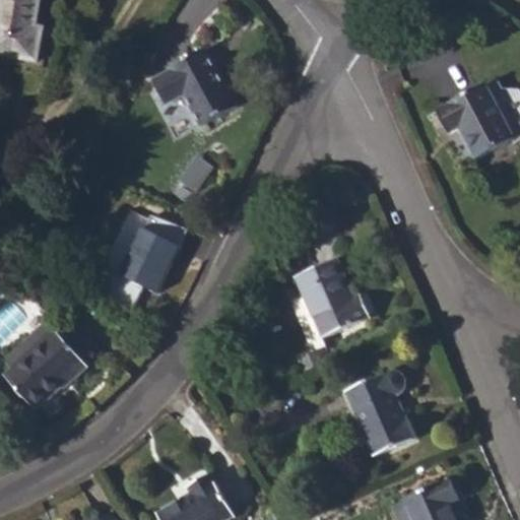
[(0,0),(0,56),(39,64),(46,27),(37,25),(41,0),(0,0)]
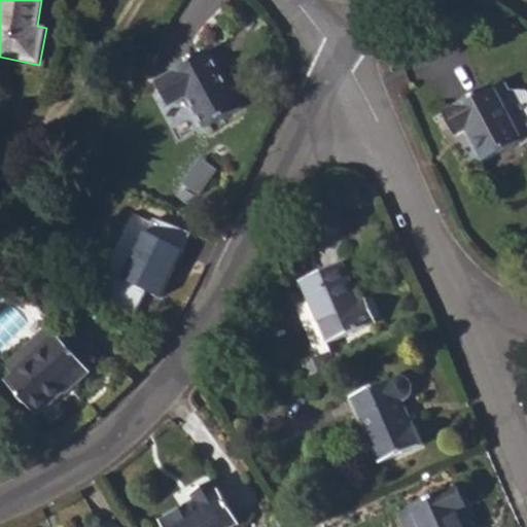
[(204,128),(241,108),(209,49),(171,70),(172,73),(155,82),(168,107),(187,97),(204,128)]
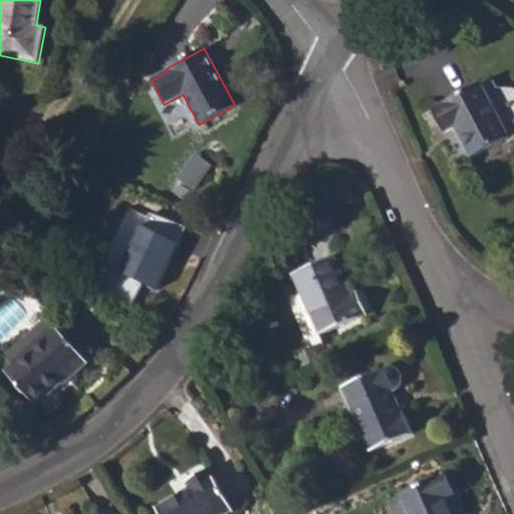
[(433,109),(446,134),(457,129),(473,158),(513,136),(513,118),(492,78),(433,109)]
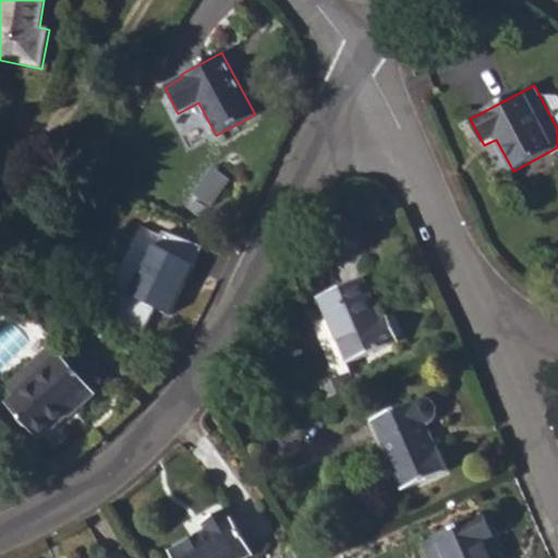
[(125,295),(166,316),(199,247),(159,227),(125,295)]
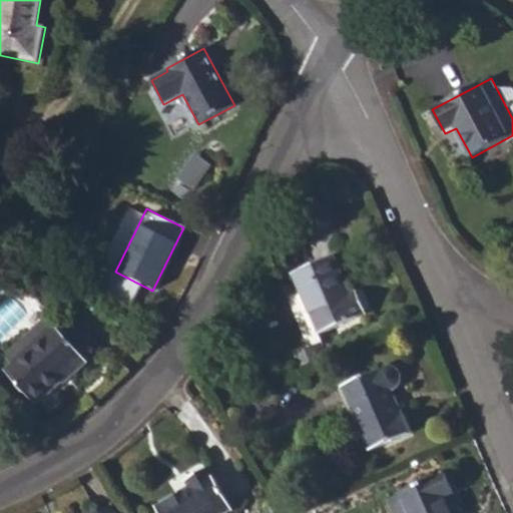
[(319,335),(367,315),(358,295),(351,297),(333,257),(294,274),(319,335)]
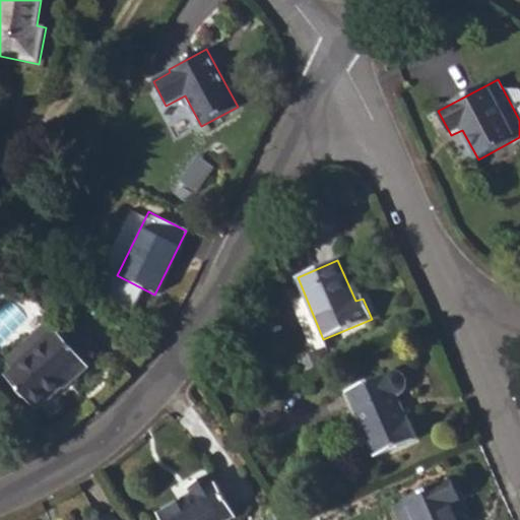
[(63,385),(70,379),(72,382),(89,366),(58,332),(39,348),(34,342),(27,341),(9,359),(8,364),(14,371),(7,377),(36,408),(63,385)]
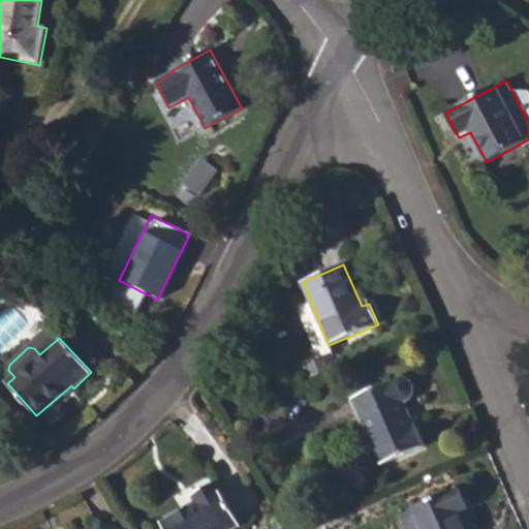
[(353,399),(381,465),(426,446),(418,427),(415,428),(405,402),(410,400),(413,394),(413,387),(410,382),(406,379),(402,378),(398,379),(353,399)]
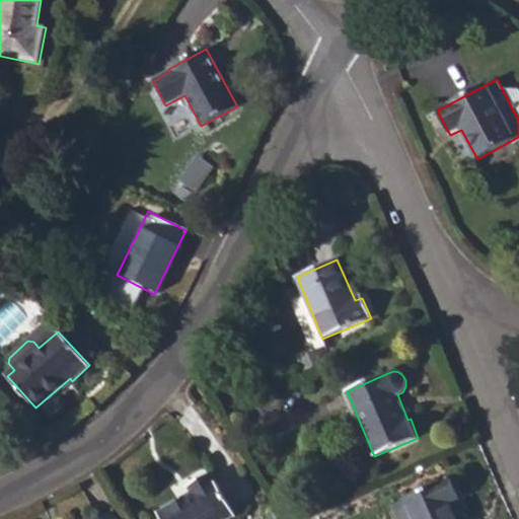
[(63,384),(66,386),(72,381),(70,378),(63,384)]
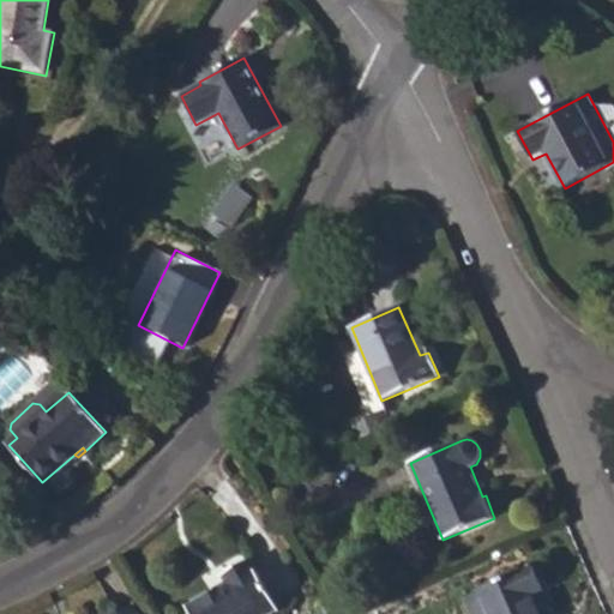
[(214,594),(186,609),(188,613),(266,613),(278,608),(251,560),(223,575),(227,581),(229,584),(214,594)]
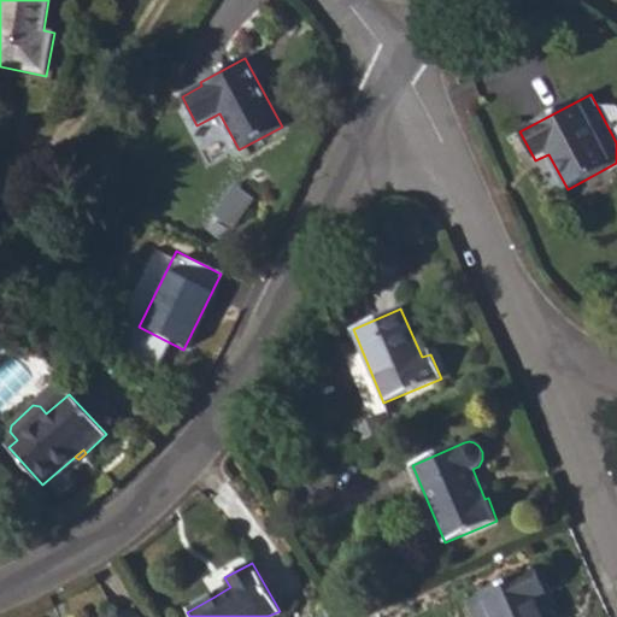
[(482,594),(491,616),(541,616),(541,615),(535,600),(540,598),(547,594),(536,568),(481,592),(482,594)]
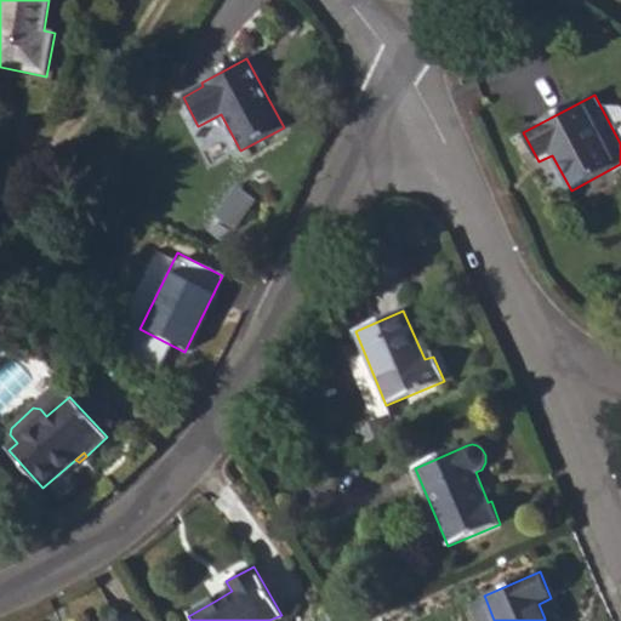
[(214,596),(216,600),(232,591),(229,587),(214,596)]
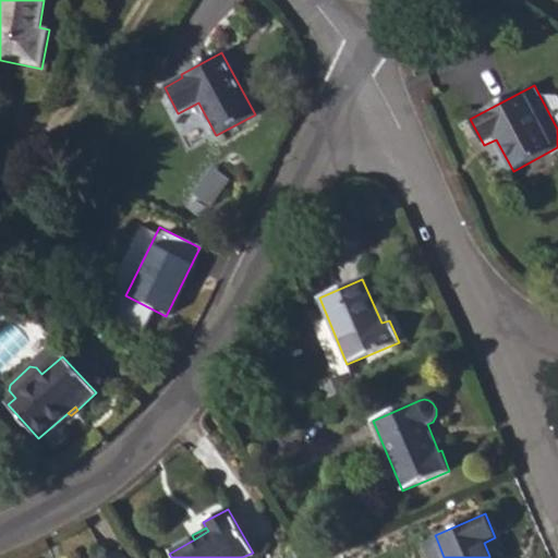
[(422,543),(428,557),(444,557),(436,537),(422,543)]
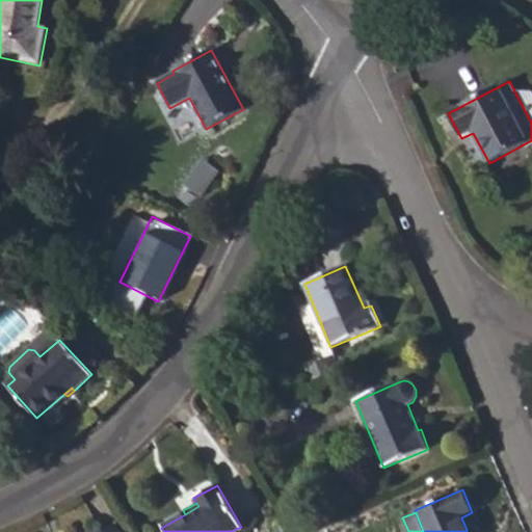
[(461,517),(467,530),(471,528),(466,515),(461,517)]
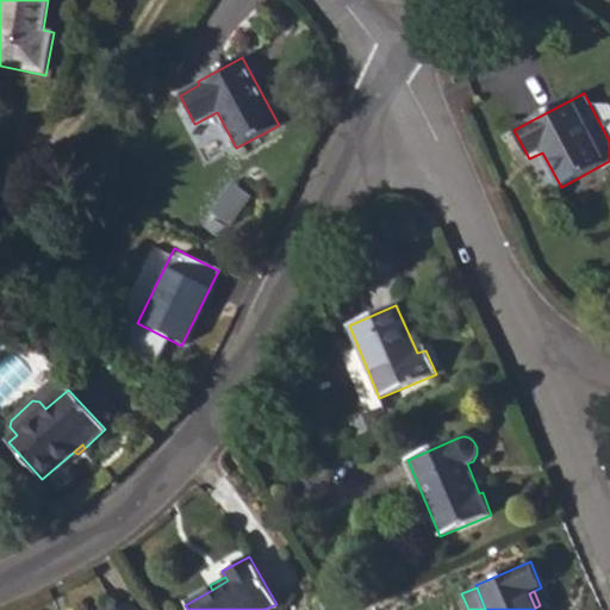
[(112,609),(138,609),(132,598),(112,609)]
